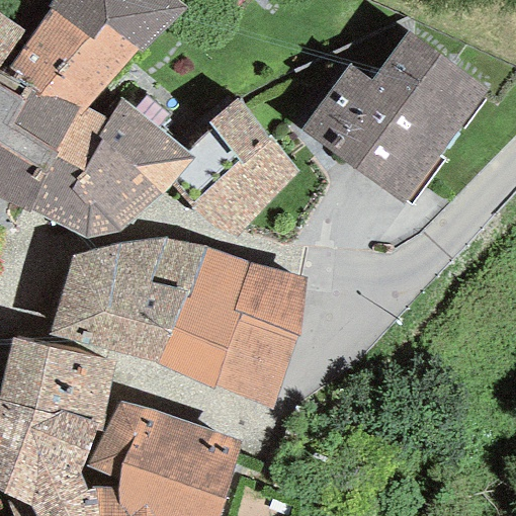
[(53,0),(49,5),(51,7),(94,38),(105,23),(140,48),(142,50),(185,7),(176,0),(53,0)]
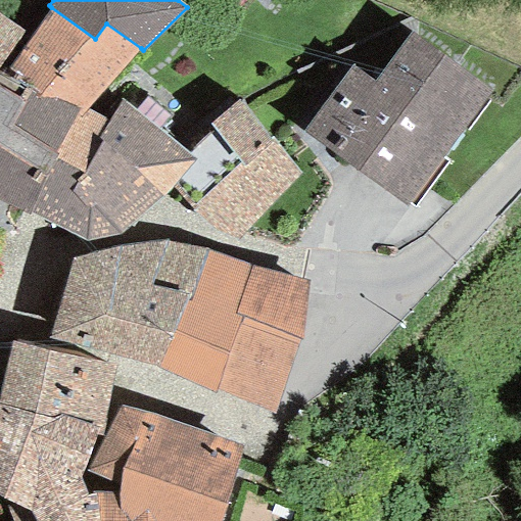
[(92,107),(141,48),(106,24),(95,39),(51,7),(34,34),(11,68),(84,114),(92,107)]
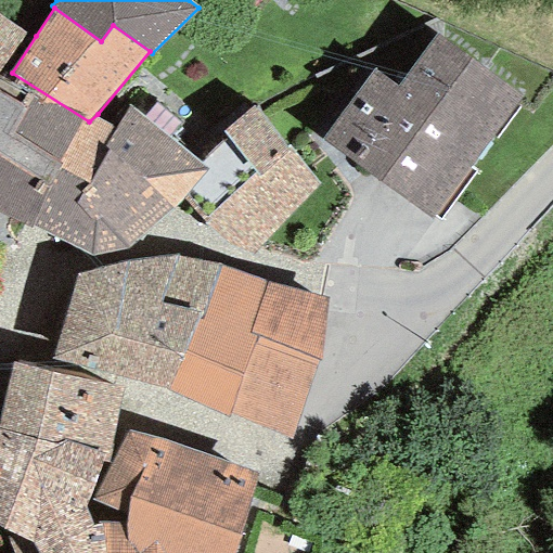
[(12,73),(36,36),(0,13),(0,73),(4,66),(12,73)]
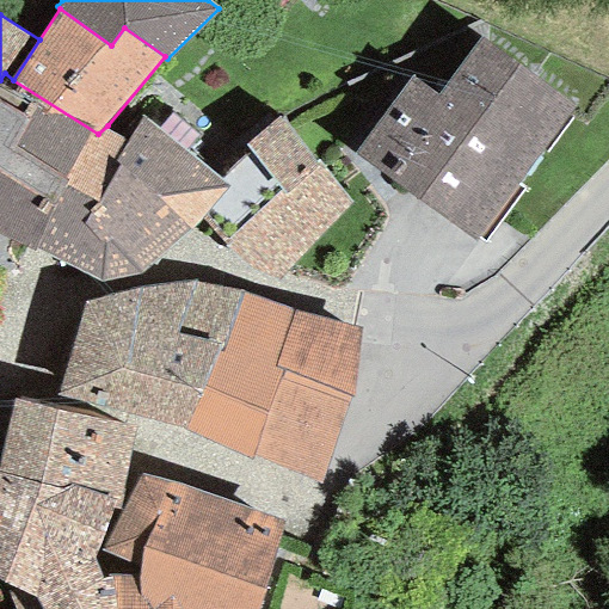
[(356,152),(477,240),(574,106),(483,35),(440,94),(414,74),(356,152)]
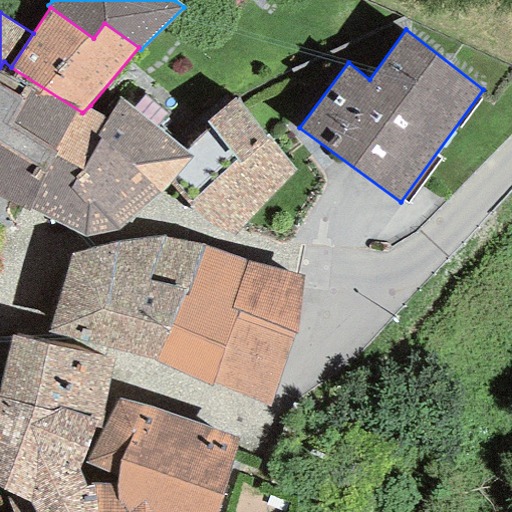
[(97,135),(108,116),(90,105),(82,112),(11,67),(4,61),(0,67),(0,194),(30,211),(32,207),(56,220),(83,168),(100,138),(97,135)]
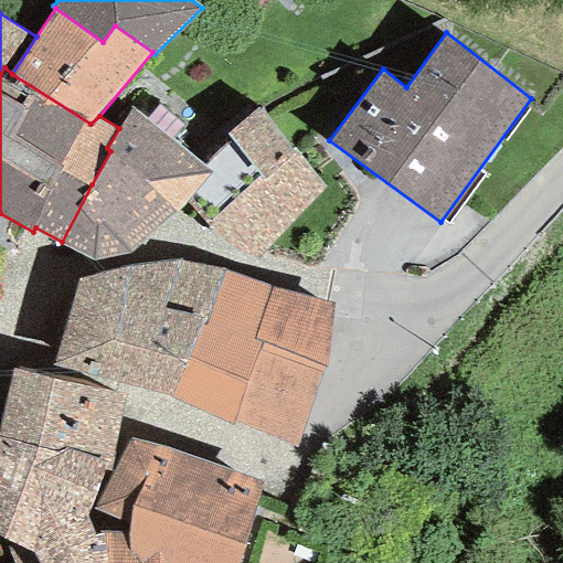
[(212,171),(188,200),(230,246),(255,259),(326,186),(296,145),(291,148),(261,106),(230,134),(233,138),(205,165),(212,171)]
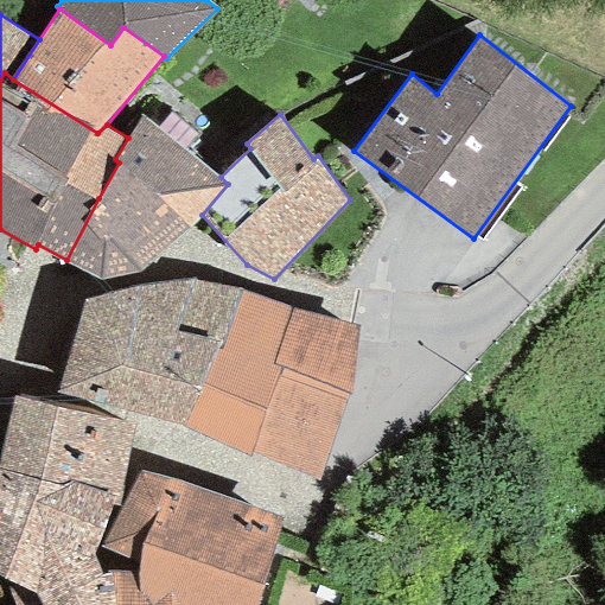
[(221,177),(141,115),(128,138),(115,159),(119,163),(99,198),(67,260),(102,279),(139,272),(202,215),(228,184),(221,177)]
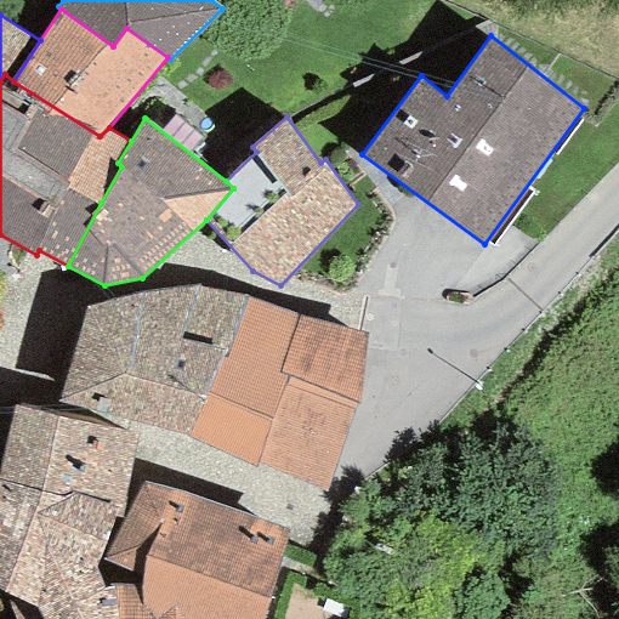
[(138,293),(86,305),(61,402),(189,435),(250,296),(200,285),(138,293)]
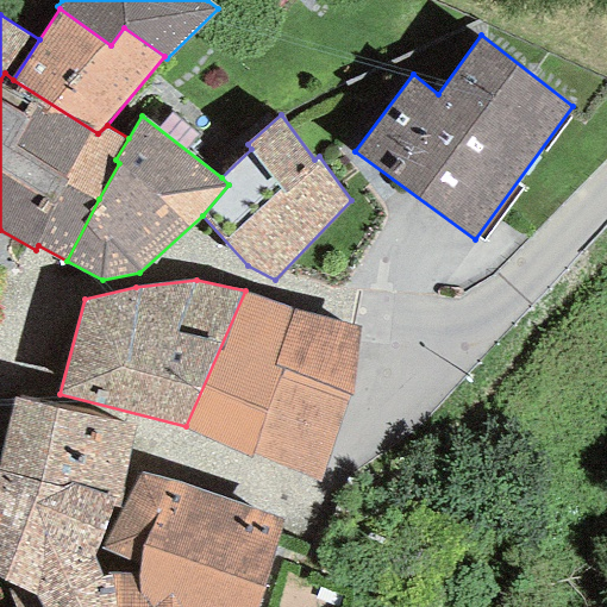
[(361,327),(245,291),(186,426),(254,457),(256,454),(323,479),(352,393),(361,327)]
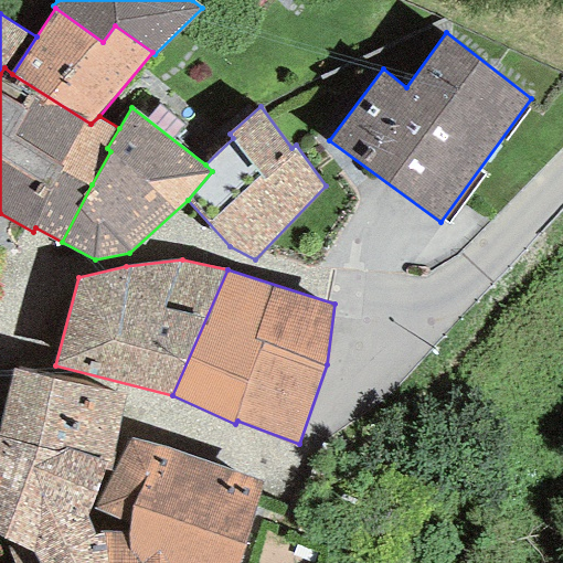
[(126,394),(14,370),(0,431),(0,433),(57,452),(67,447),(106,460),(106,469),(112,470),(126,394)]
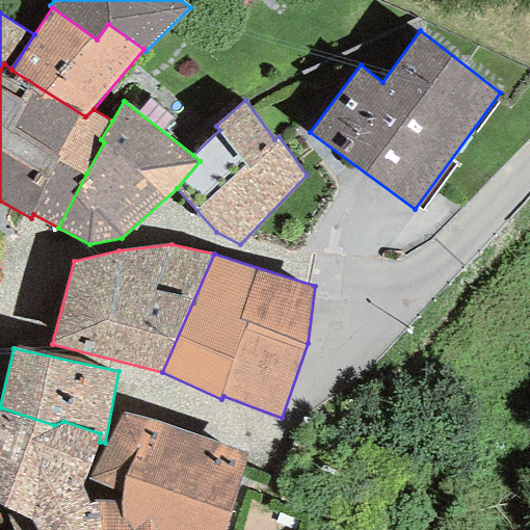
[(54,425),(0,407),(0,503),(10,508),(33,518),(88,497),(83,482),(100,442),(100,433),(63,421),(54,425)]
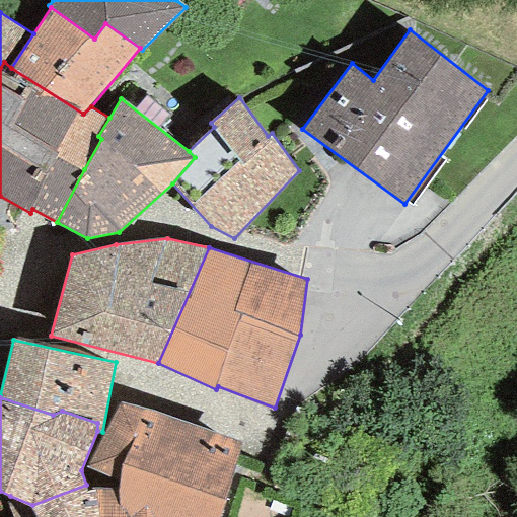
[(159,413),(123,401),(88,465),(120,479),(118,488),(97,487),(99,516),(219,516),(240,442),(159,413)]
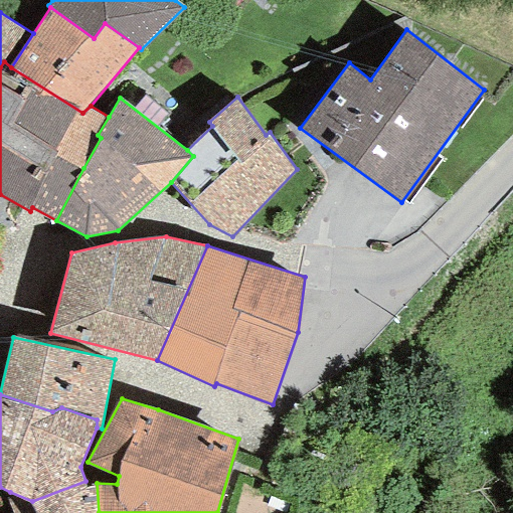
[(13,512),(99,512),(97,483),(87,488),(86,481),(32,501),(10,492),(13,512)]
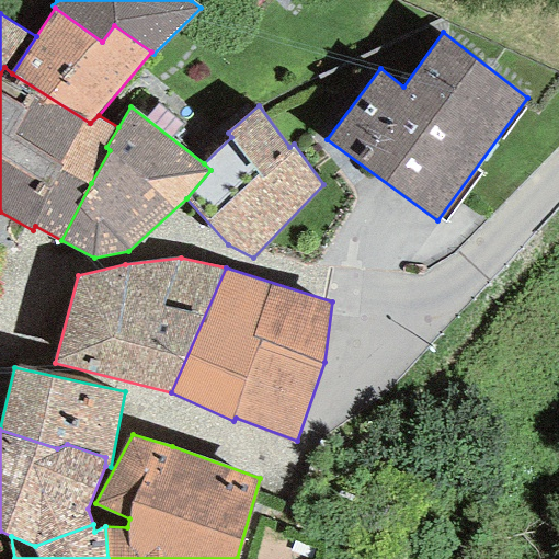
All buildings are outlined.
